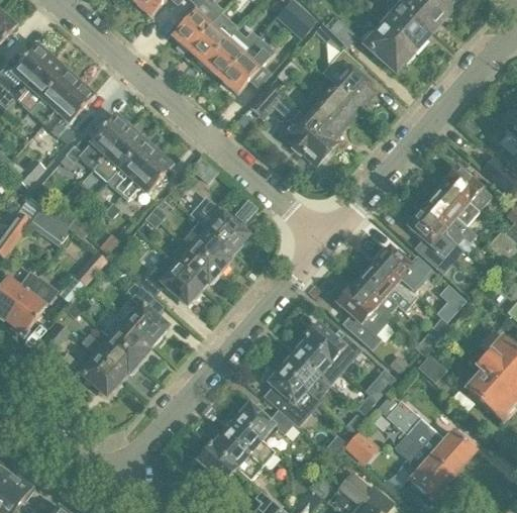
[(136,0),(134,2),(150,16),(165,0),(136,0)]
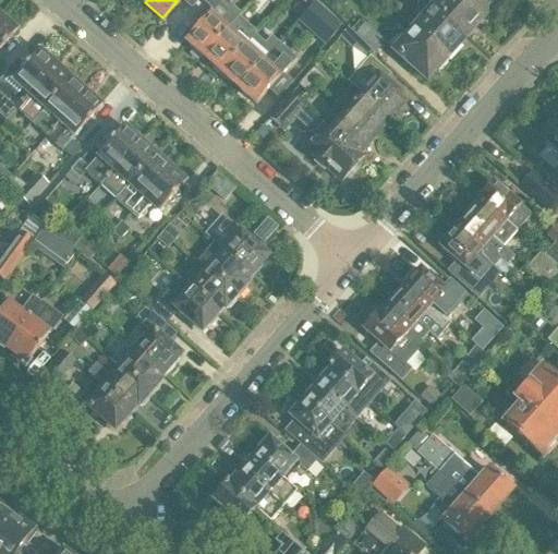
[(189,36),(186,38),(204,55),(227,28),(240,14),(242,12),(232,3),(229,0),(205,0),(214,8),(189,36)]
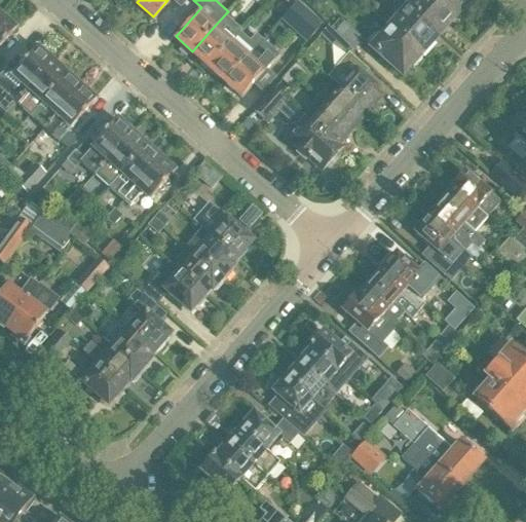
[(280,16),(307,40),(323,22),(298,0),(296,0),(280,16)]
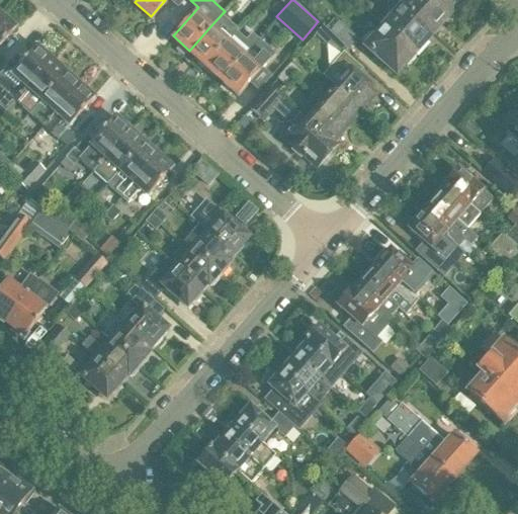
[(415,52),(433,31),(421,20),(423,17),(416,10),(419,7),(411,0),(400,0),(391,10),(395,13),(384,24),(415,52)]
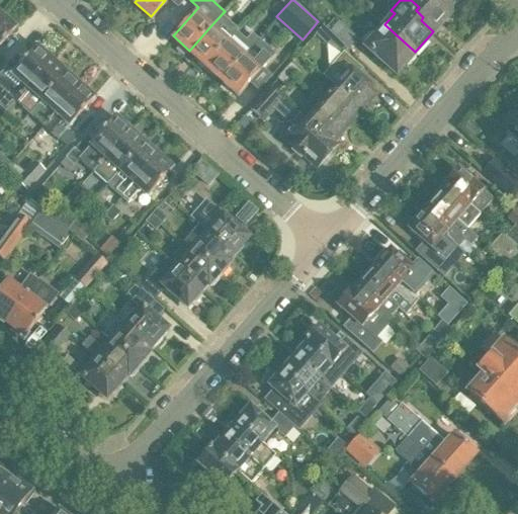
[(411,0),(419,7),(416,10),(423,17),(421,20),(433,31),(458,4),(453,0),(411,0)]
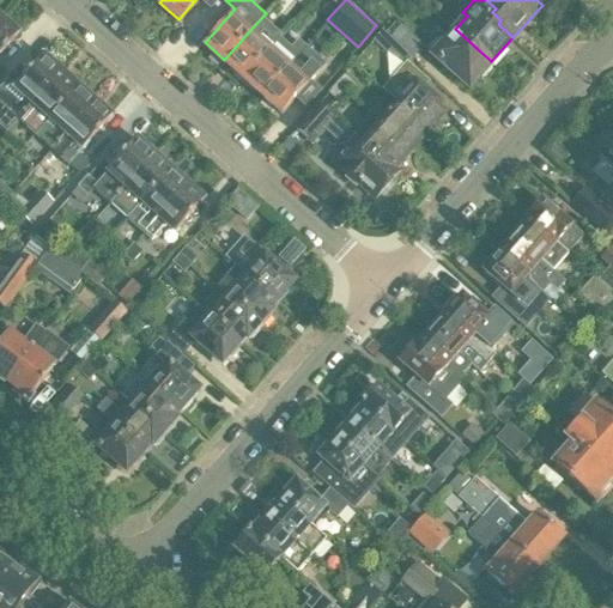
[(249,31),(224,60),(240,73),(243,77),(268,49),(267,48),(280,35),(281,32),(263,16),(249,31)]
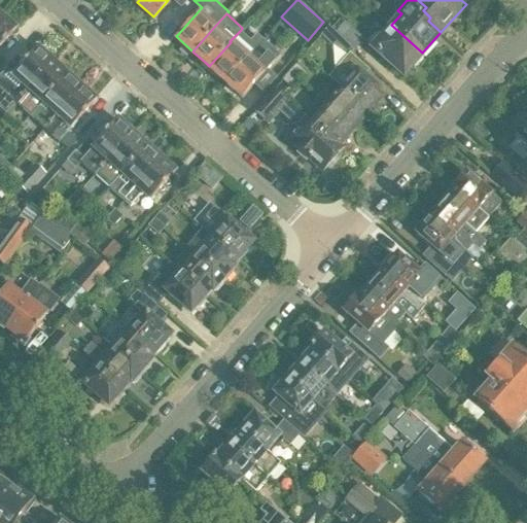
[(0,44),(15,28),(1,15),(0,16),(0,44)]
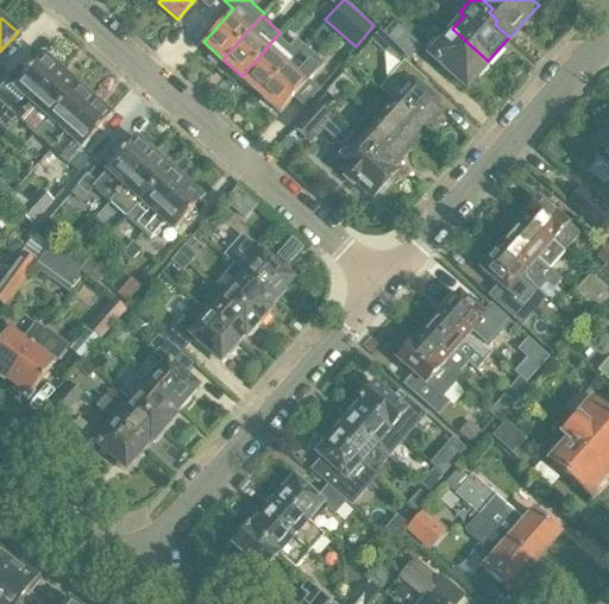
[(388,35),(409,56),(420,43),(397,23),(388,35)]
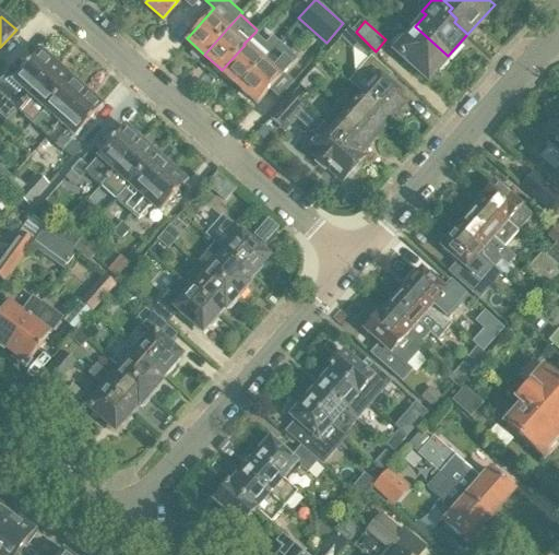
[(358,35),(356,32),(349,25),(341,34),(351,43),(358,35)]
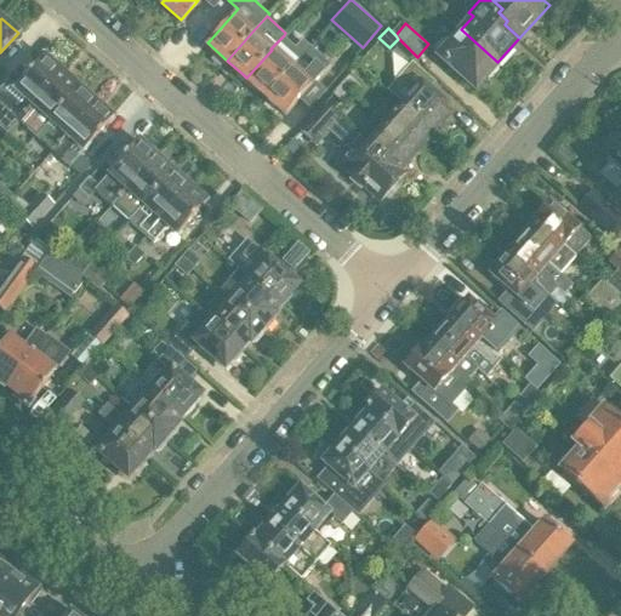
[(495,66),(497,62),(461,29),(449,43),(442,36),(431,49),(474,87),(485,75),(488,78),(497,67),(495,66)]
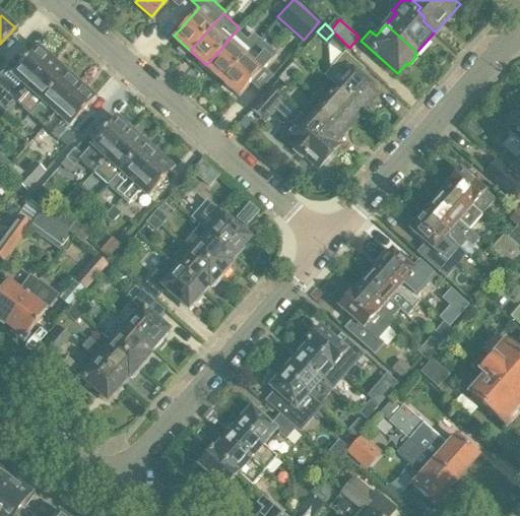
[(228,42),(206,65),(223,80),(245,57),(255,45),(261,39),(253,31),(247,38),(238,29),(226,41),(228,42)]
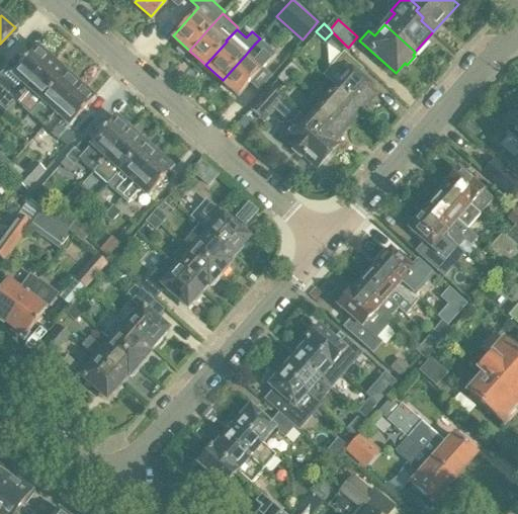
[(244,57),(223,80),(239,94),(276,53),(260,38),(254,45),(244,57)]
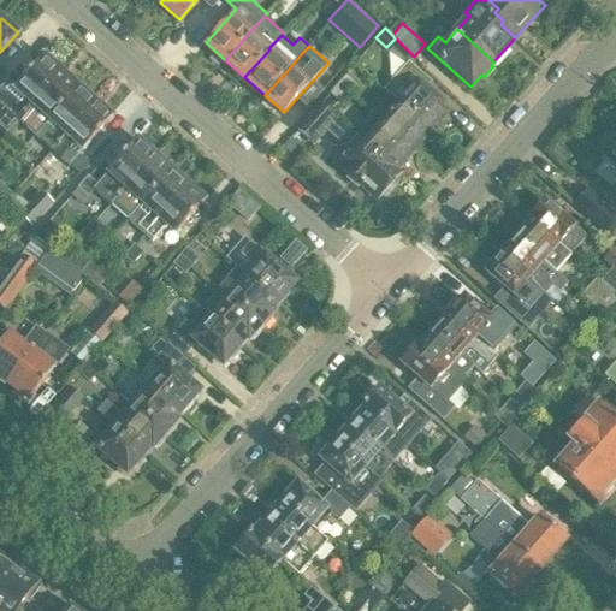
[(6,77),(0,83),(0,101),(9,108),(0,118),(0,124),(6,129),(17,118),(18,119),(19,118),(43,92),(45,93),(53,83),(49,79),(59,70),(42,54),(16,84),(6,77)]
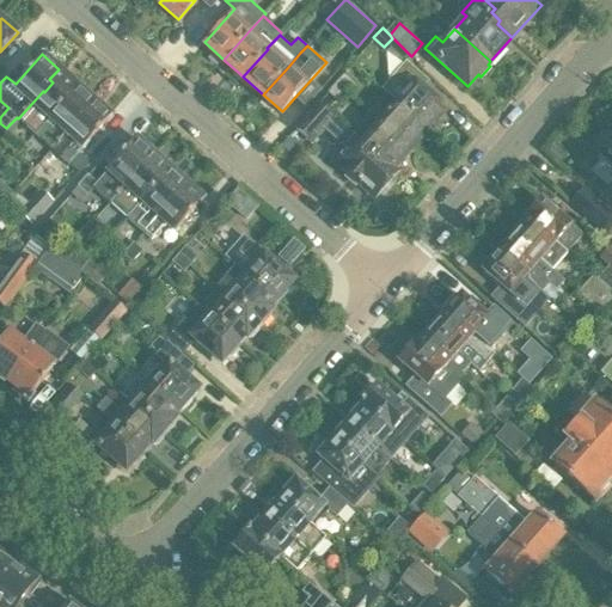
[(405,60),(381,87),(396,99),(426,128),(444,106),(424,89),(429,83),(405,60)]
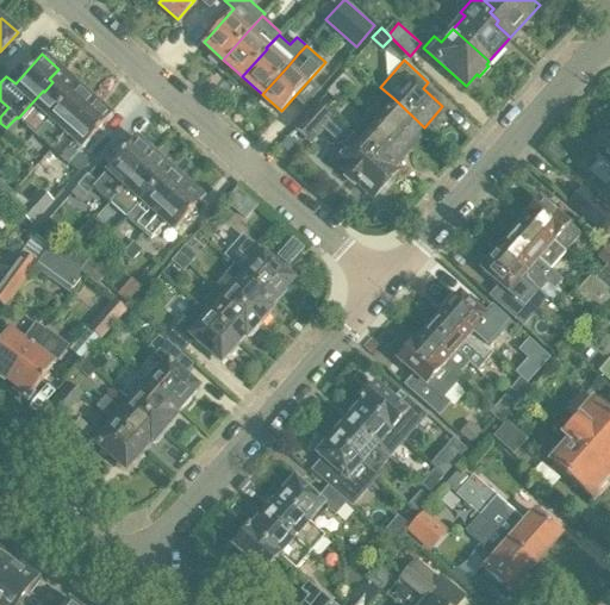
[(19,117),(18,118),(33,131),(49,114),(50,114),(56,107),(76,85),(61,70),(58,69),(49,79),(53,82),(44,92),(43,91),(19,117)]
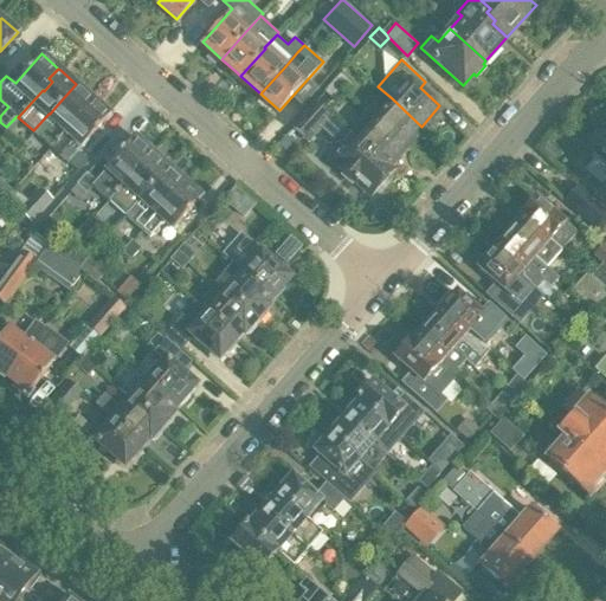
[(331,81),(343,91),(352,82),(340,71),(331,81)]
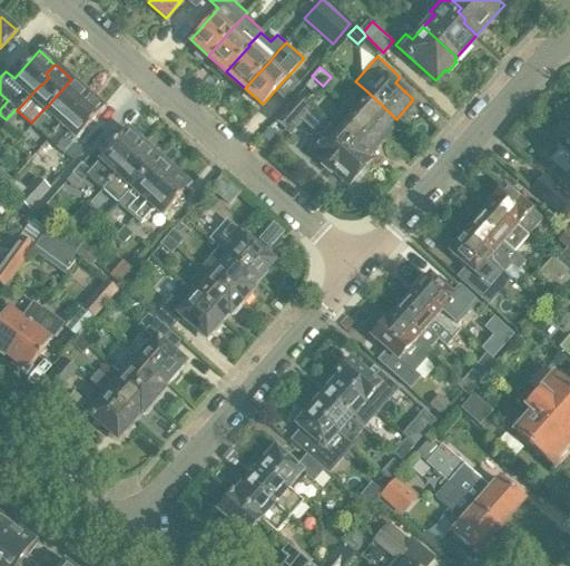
[(316,94),(323,86),(312,76),(304,84),(316,94)]
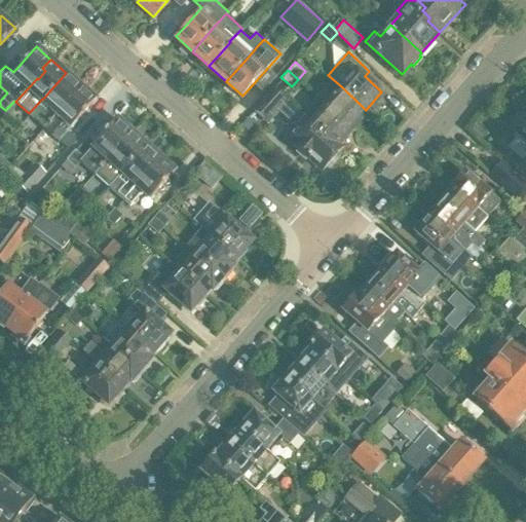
[(42,99),(29,113),(36,119),(40,123),(43,126),(44,125),(65,102),(63,101),(71,92),(74,95),(81,86),(80,86),(66,73),(48,92),(43,99),(42,99)]
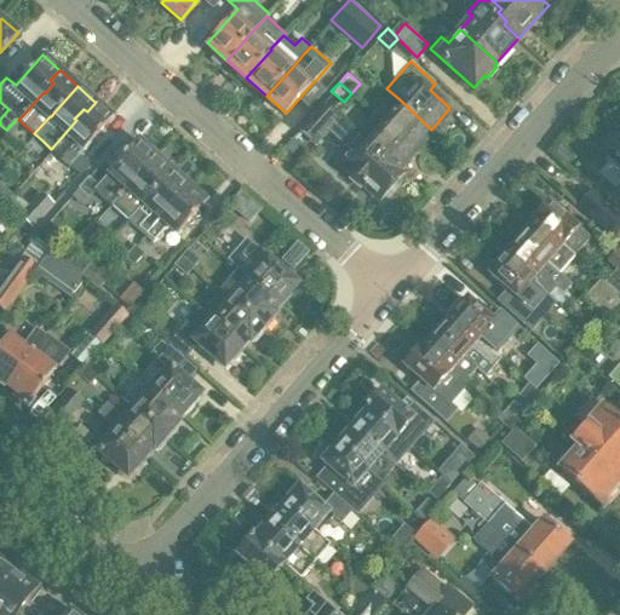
[(383,107),(375,115),(414,149),(431,130),(401,101),(390,113),(383,107)]
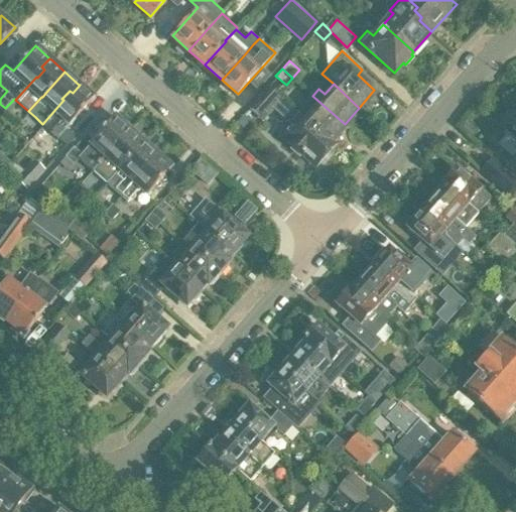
[(43,123),(42,124),(49,130),(57,137),(71,123),(94,98),(80,85),(73,93),(70,91),(61,99),(63,100),(43,123)]
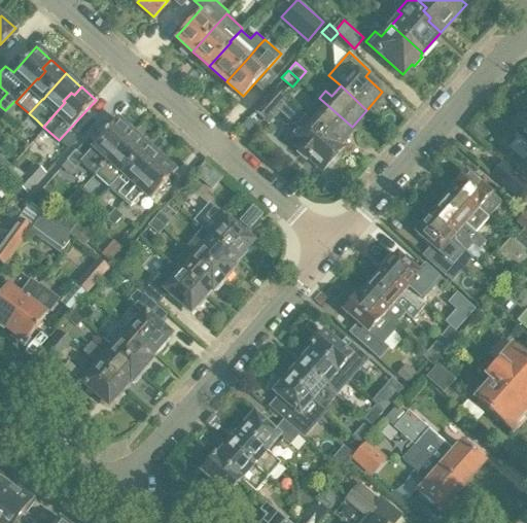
[(275,88),(254,110),(255,110),(268,121),(279,109),(288,99),(276,89),(275,88)]
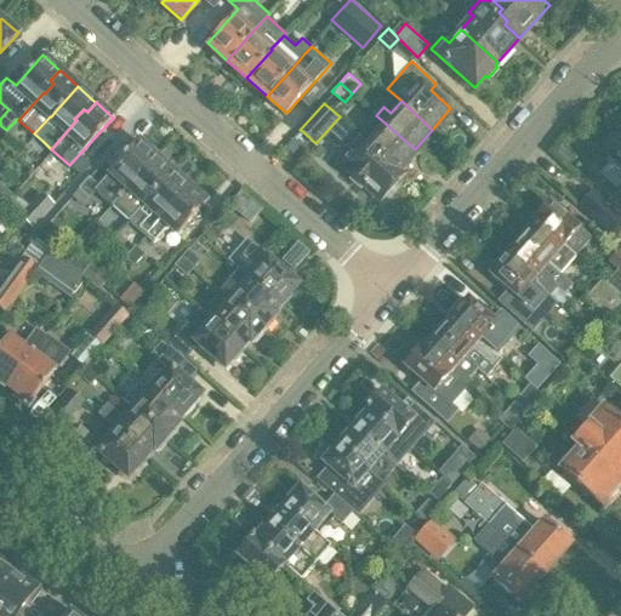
[(376,130),(366,141),(398,170),(415,149),(376,115),(369,124),(376,130)]
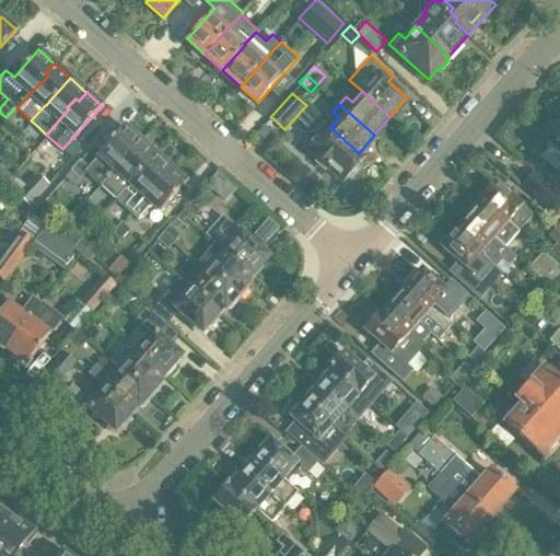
[(306,105),(296,116),(316,132),(305,146),(314,153),(313,154),(312,155),(318,162),(327,170),(328,168),(329,166),(336,173),(343,178),(362,157),(359,153),(330,127),(325,123),(306,105)]
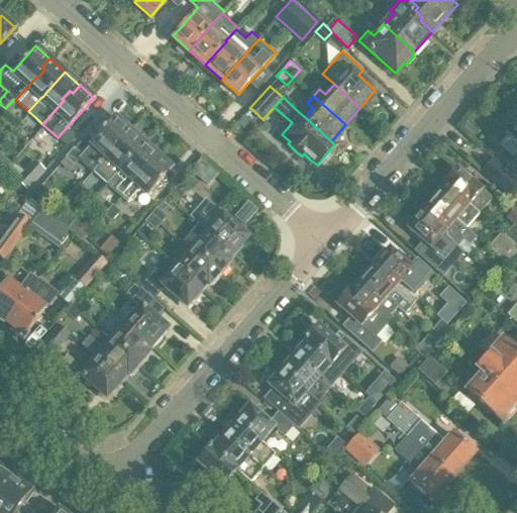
[(516,111),(511,107),(498,121),(516,137),(516,111)]
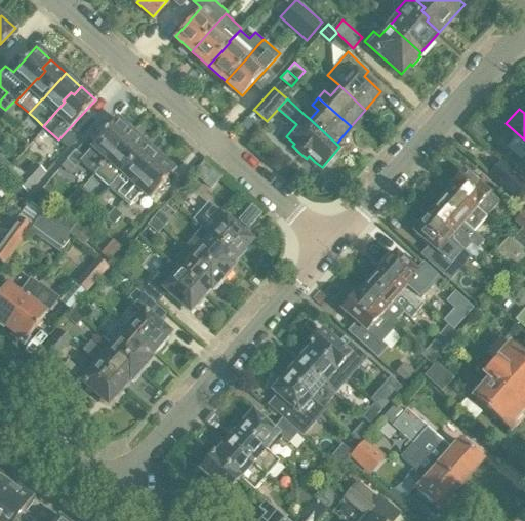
[(76,149),(67,158),(75,165),(81,159),(92,169),(93,170),(94,171),(115,149),(116,150),(124,142),(121,138),(129,129),(116,118),(92,144),(90,147),(83,155),(76,149)]
